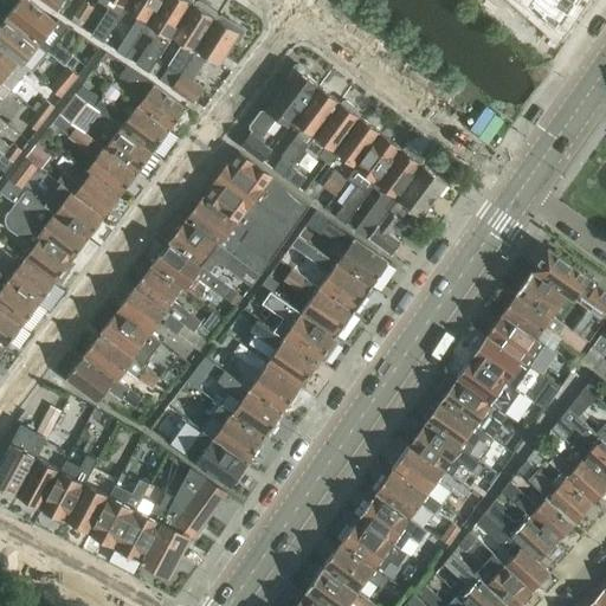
[(30,0),(21,0),(8,18),(49,52),(65,65),(66,64),(72,69),(79,60),(73,55),(57,42),(68,30),(58,24),(30,0)]
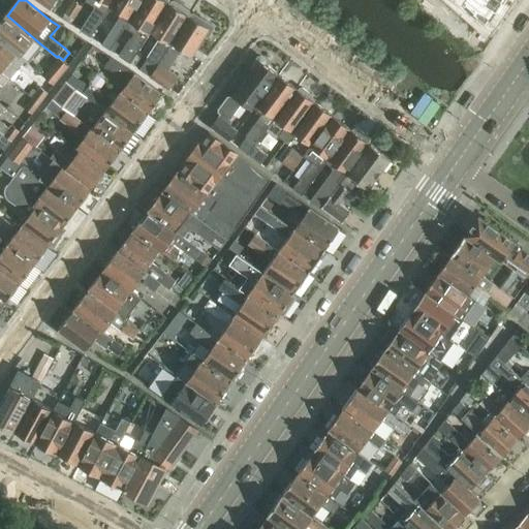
[(36,0),(53,10),(59,0),(36,0)]
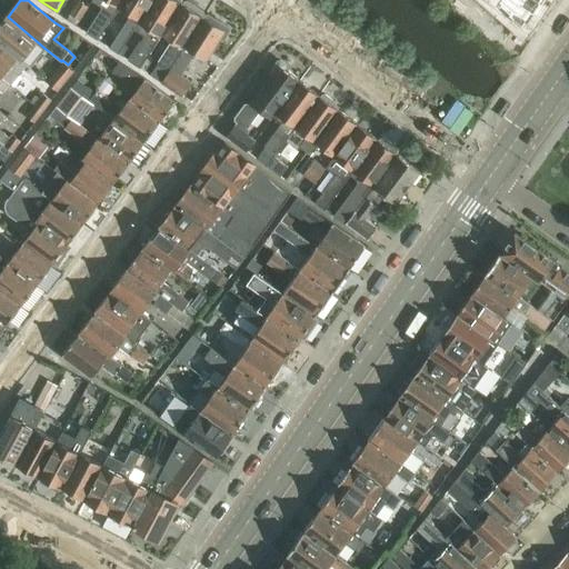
[(102,9),(87,32),(99,40),(120,7),(123,0),(93,0),(93,1),(101,7),(102,9)]
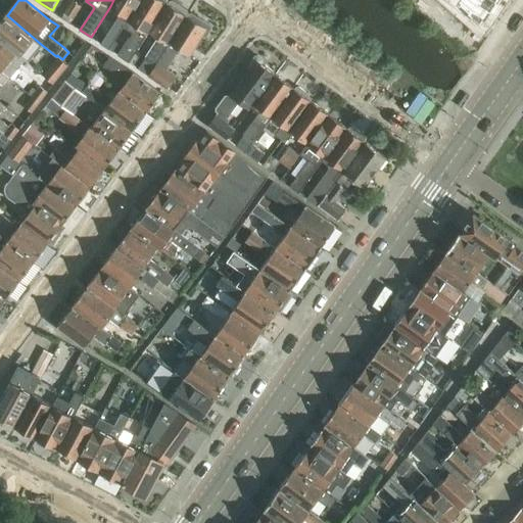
[(112,27),(101,44),(109,50),(122,32),(125,27),(125,28),(141,0),(113,0),(110,6),(121,13),(112,27)]
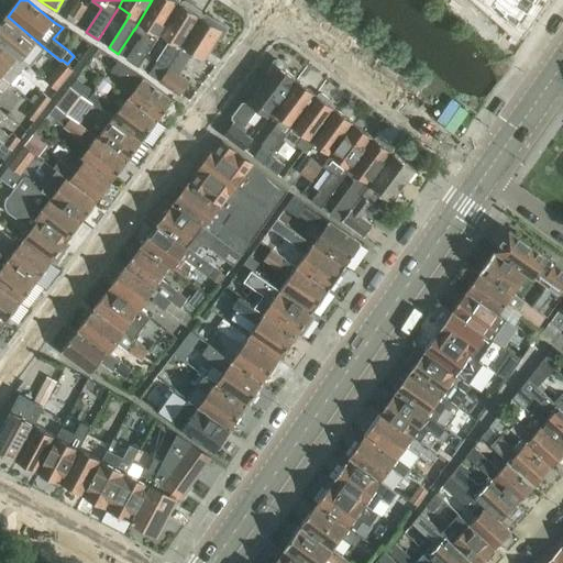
[(139,39),(127,59),(140,68),(162,34),(181,2),(177,0),(152,0),(134,30),(145,36),(142,41),(139,39)]
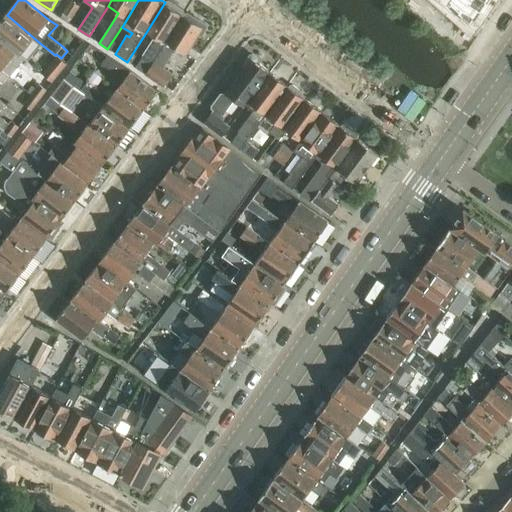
[(147,49),(136,68),(147,75),(184,15),(177,10),(178,8),(178,6),(169,0),(167,1),(165,3),(165,2),(147,31),(156,36),(147,49)]
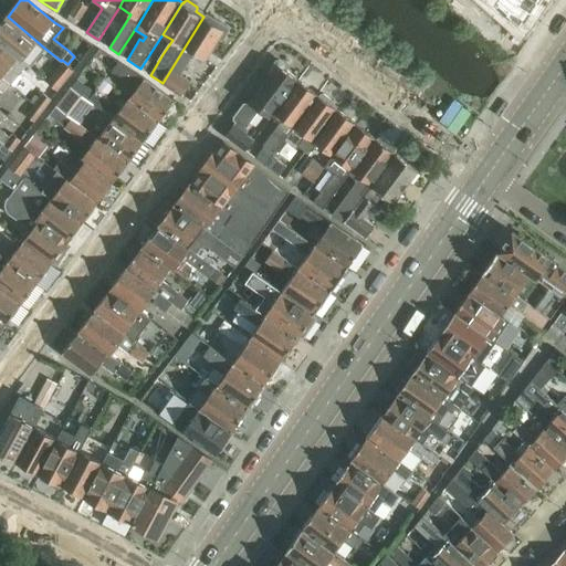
[(489,0),(521,30),(541,0),(489,0)]
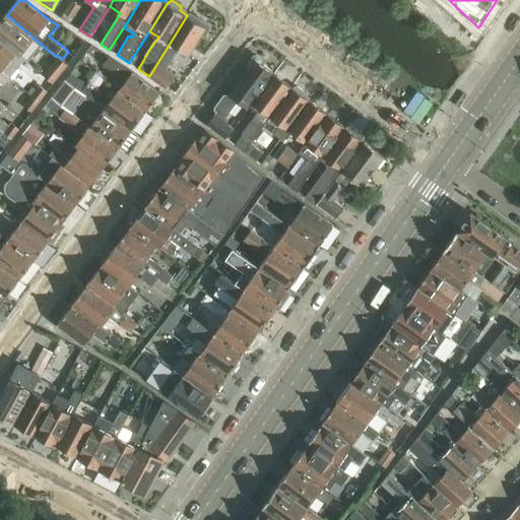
[(72,1),(64,14),(73,19),(81,6),(72,1)]
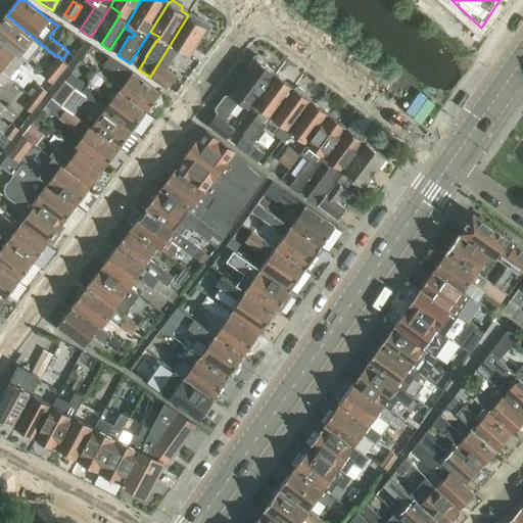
[(7,15),(0,24),(0,40),(17,54),(19,56),(26,60),(28,62),(42,45),(7,15)]
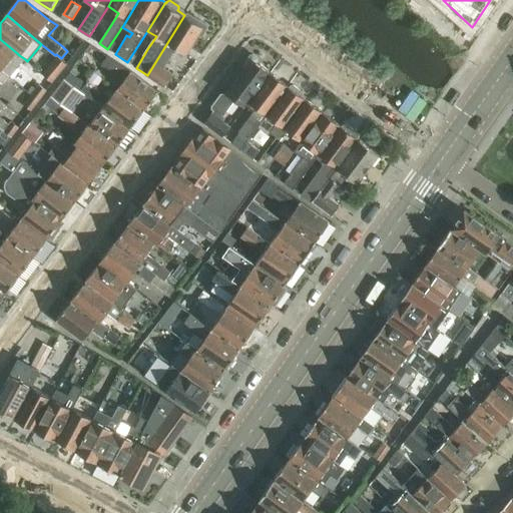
[(184,15),(147,75),(153,79),(164,86),(172,74),(163,68),(173,52),(178,51),(180,50),(186,54),(198,35),(199,36),(202,35),(207,27),(207,24),(195,17),(193,17),(191,19),(184,15)]
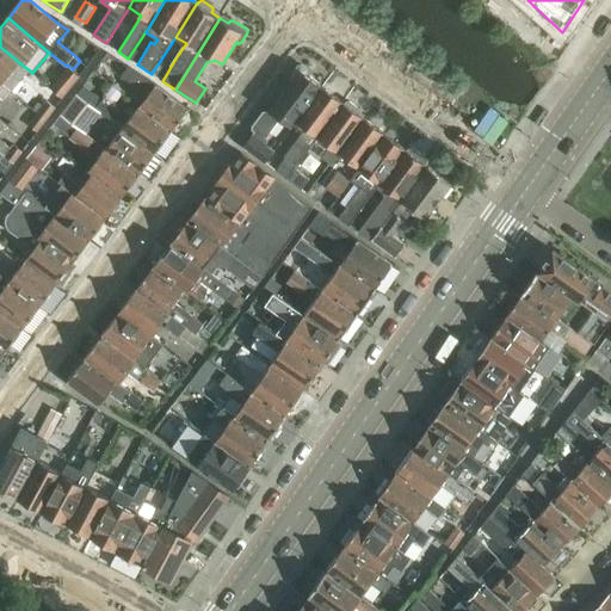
[(0,47),(0,82),(11,92),(11,91),(12,92),(30,71),(23,66),(20,63),(0,47)]
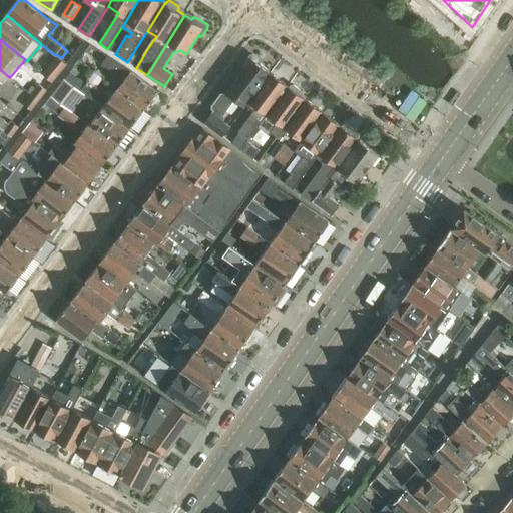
[(215,110),(205,123),(212,128),(222,136),(231,123),(221,116),(234,98),(246,107),(249,102),(272,73),(258,62),(259,60),(259,58),(253,55),(251,55),(243,66),(243,68),(245,69),(226,95),(224,94),(222,94),(213,107),(213,109),(215,110)]
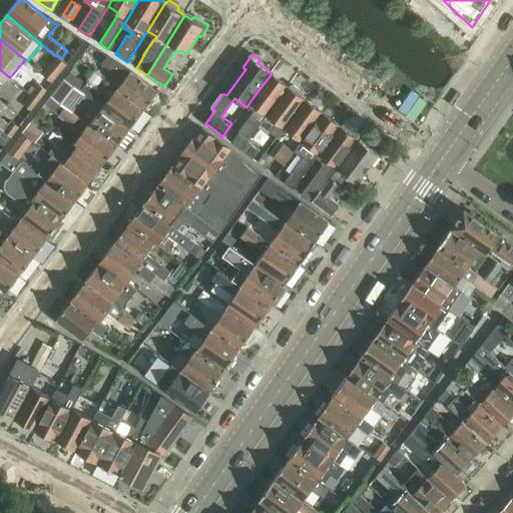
[(108,56),(103,64),(127,79),(118,91),(145,111),(159,92),(132,72),(108,56)]
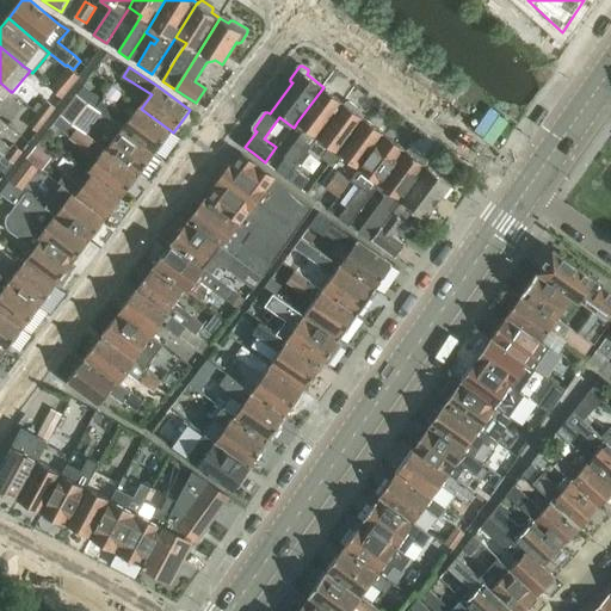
[(68,68),(51,88),(62,98),(79,76),(68,68)]
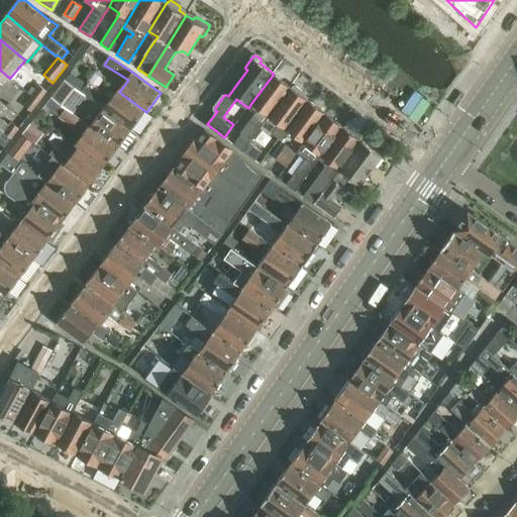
[(0,70),(0,82),(3,85),(9,78),(0,70)]
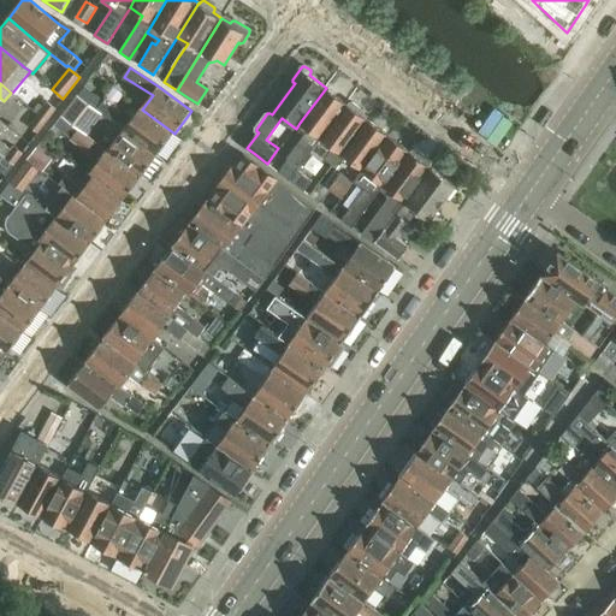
[(289,159),(278,172),(290,181),(298,170),(300,167),(312,150),(321,137),(347,104),(326,88),(300,123),(311,130),(307,134),(306,134),(288,158),(289,159)]
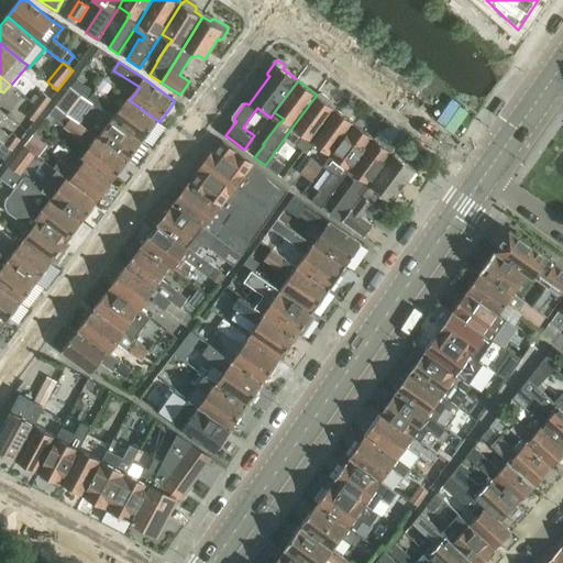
[(70,87),(55,107),(72,119),(79,125),(95,105),(88,100),(70,87)]
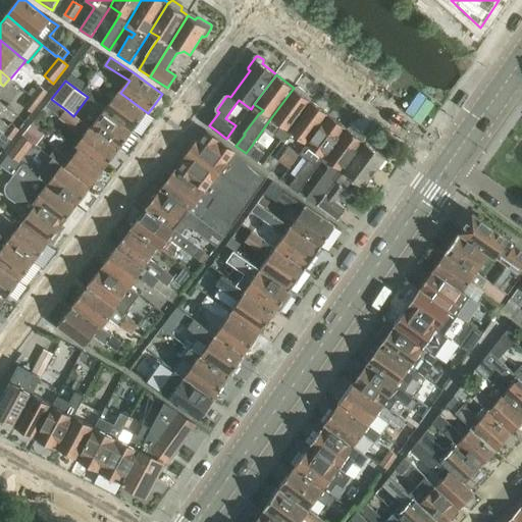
[(88,85),(82,93),(88,97),(95,102),(101,95),(88,85)]
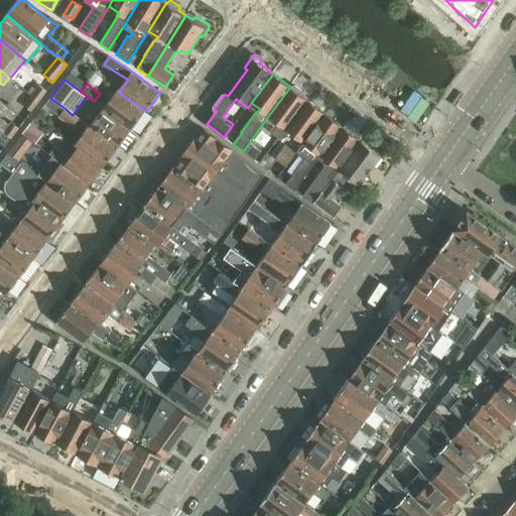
[(39,85),(31,96),(39,102),(47,92),(39,85)]
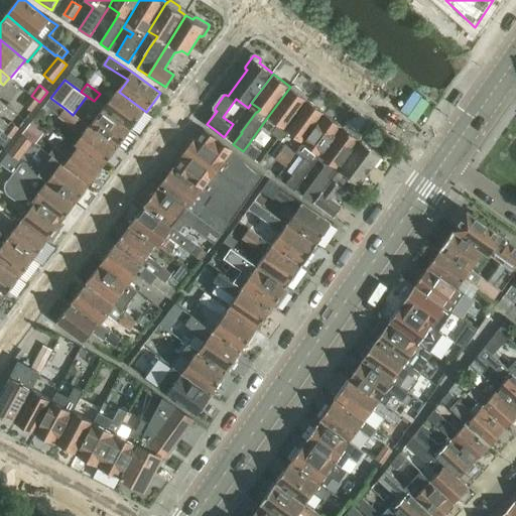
[(290,87),(269,115),(277,122),(272,129),(281,136),(286,129),(308,100),(302,96),(303,94),(303,92),(295,86),(293,87),(292,88),(290,87)]
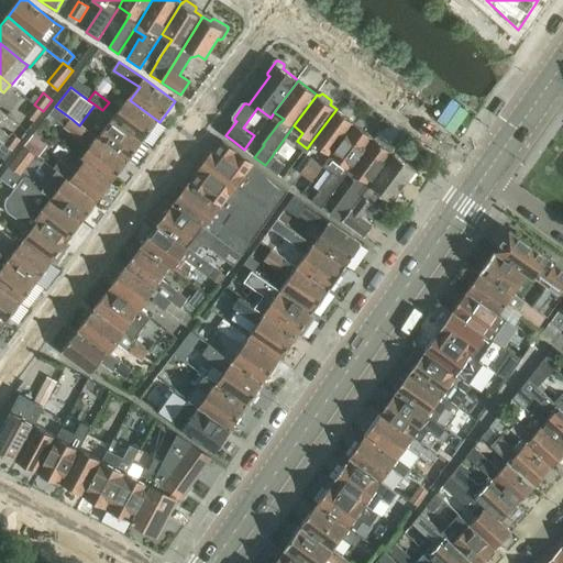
[(130,100),(114,120),(144,142),(159,122),(130,100)]
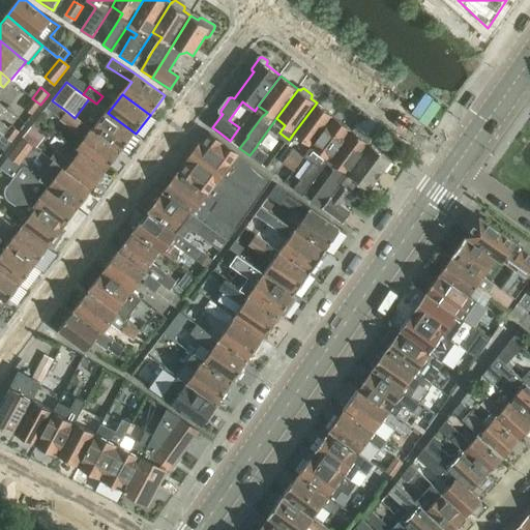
[(32,98),(25,109),(33,115),(40,105),(32,98)]
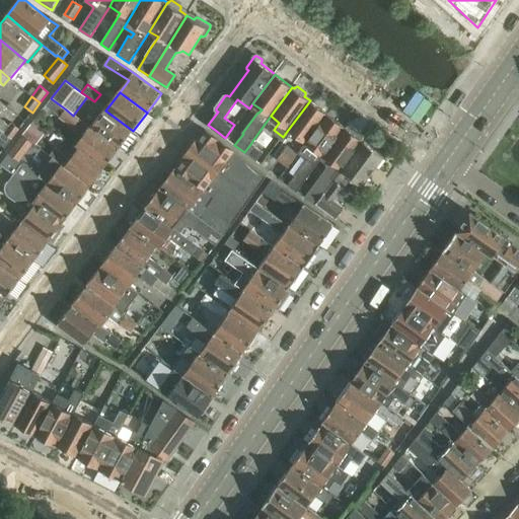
[(310,100),(288,130),(306,143),(327,114),(310,100)]
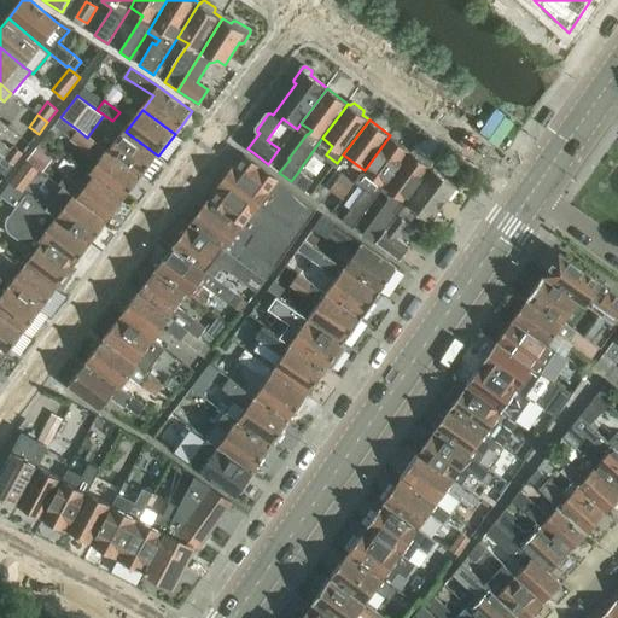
[(79,130),(70,141),(87,153),(95,144),(87,138),(79,130)]
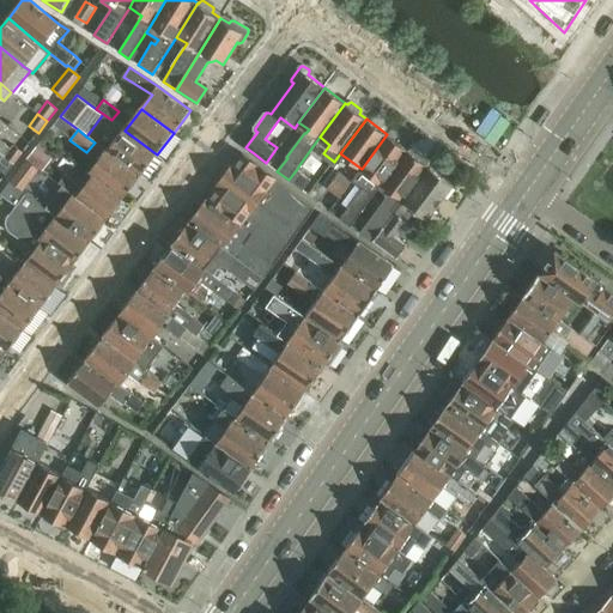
[(109,151),(108,152),(140,176),(157,155),(125,131),(109,151)]
